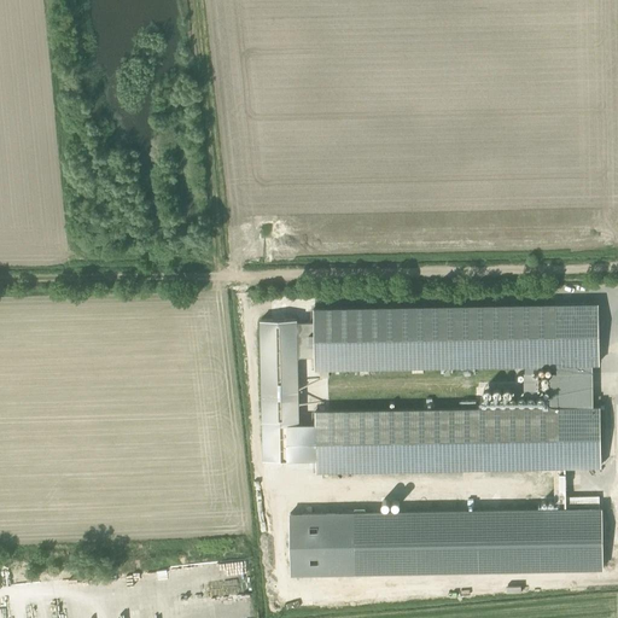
[(558,407),(593,406),(592,362),(599,362),(598,304),(314,309),(315,367),(558,363),(558,407)]
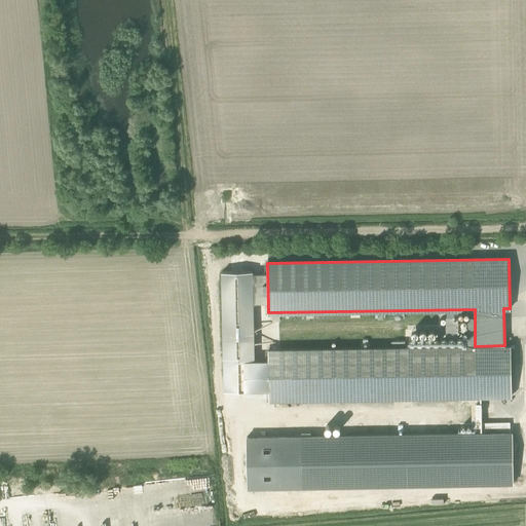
[(252,271),(222,272),(225,392),(255,392),(252,271)]
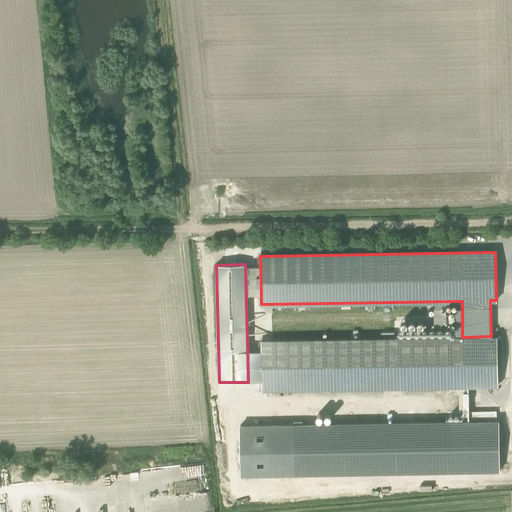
[(497,336),(491,336),(462,337),(262,341),(262,389),(459,386),(492,385),(497,385),(497,336)]
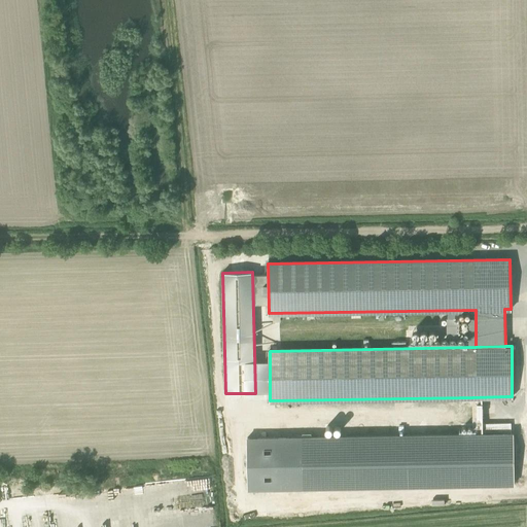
[(473,434),(247,438),(248,488),(514,484),(513,433),(506,433),(506,396),(472,397),(473,434)]
